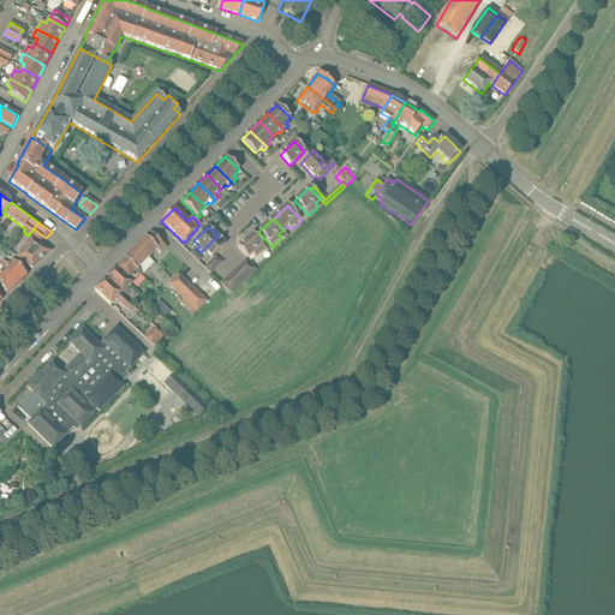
[(34,228),(28,236),(30,237),(40,244),(46,238),(34,228)]
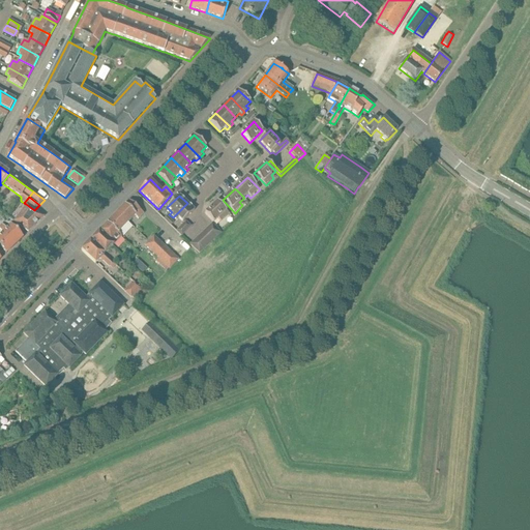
[(129,201),(118,212),(127,223),(134,216),(138,219),(143,213),(129,201)]
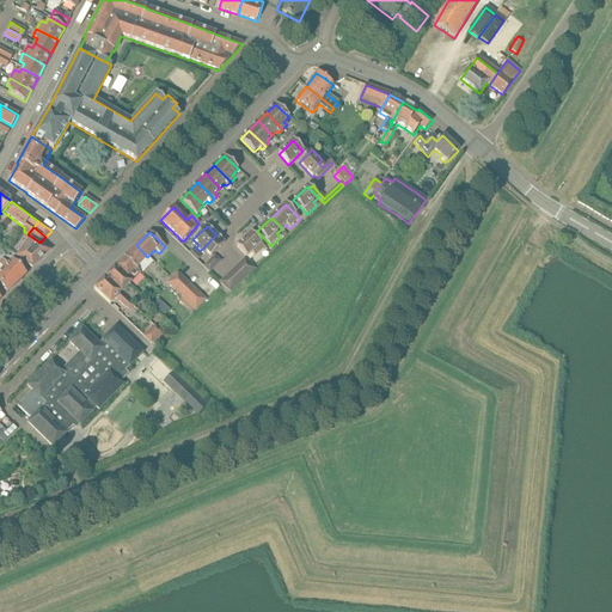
[(251,233),(244,240),(237,248),(248,258),(252,254),(255,257),(264,248),(251,233)]
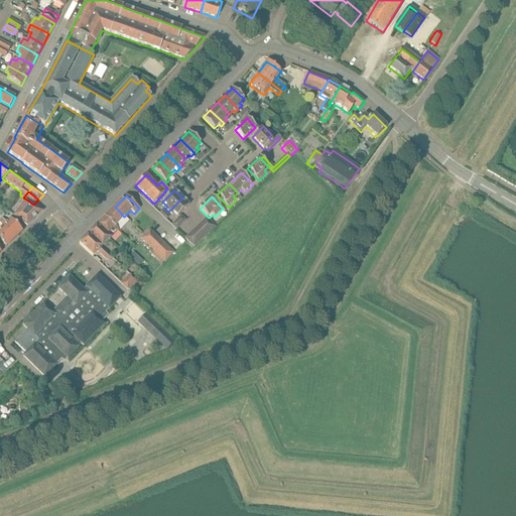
[(189,205),(182,198),(168,212),(171,215),(173,213),(177,217),(189,205)]
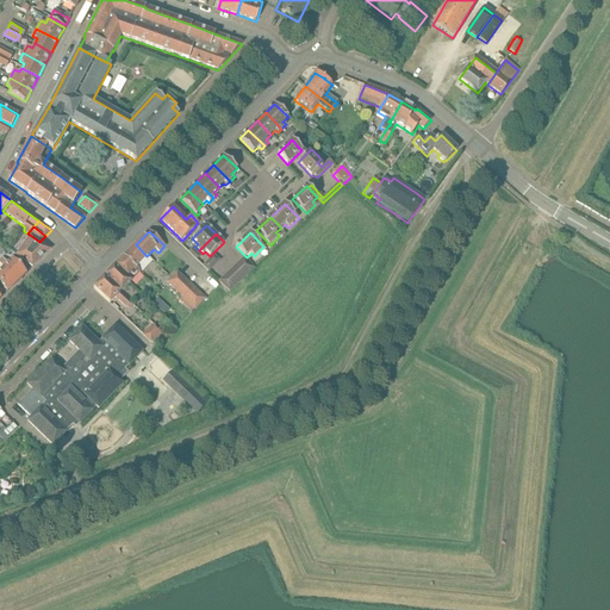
[(39,242),(30,235),(25,242),(22,240),(18,246),(20,248),(16,255),(22,260),(32,267),(50,250),(39,242)]
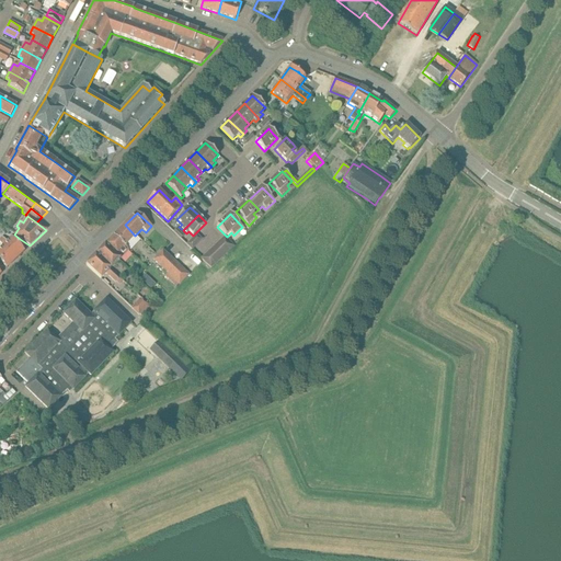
[(135,236),(125,225),(113,237),(124,248),(124,247),(135,236)]
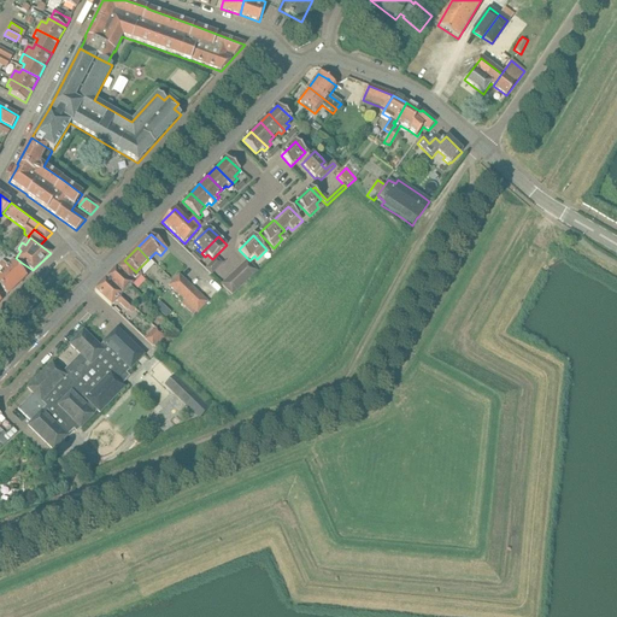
[(222,264),(217,259),(216,258),(205,270),(211,275),(222,264)]
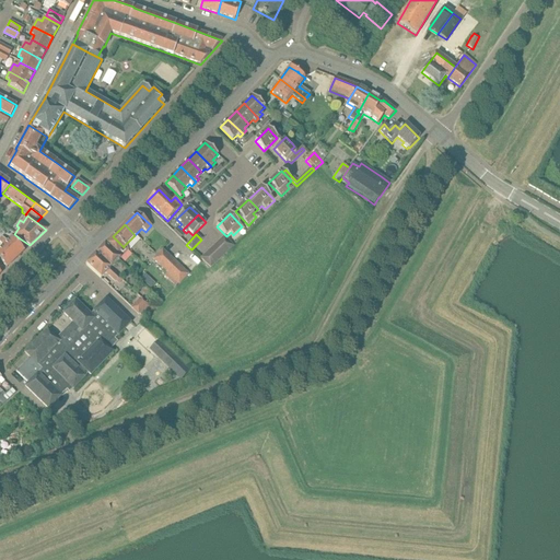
[(113,236),(104,245),(119,259),(128,251),(124,246),(124,247),(113,236)]
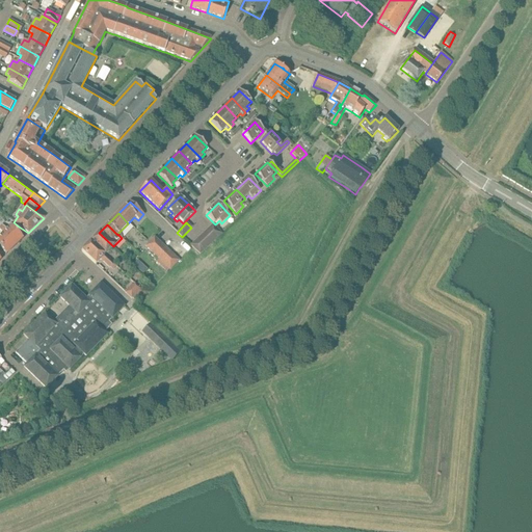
[(213,224),(208,229),(217,239),(221,235),(213,224)]
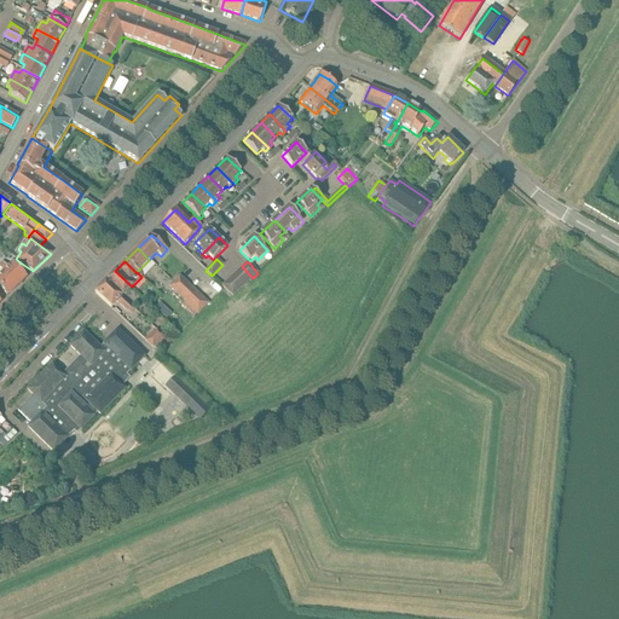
[(0,265),(0,268),(3,272),(17,287),(27,277),(12,262),(7,268),(3,262),(0,265)]
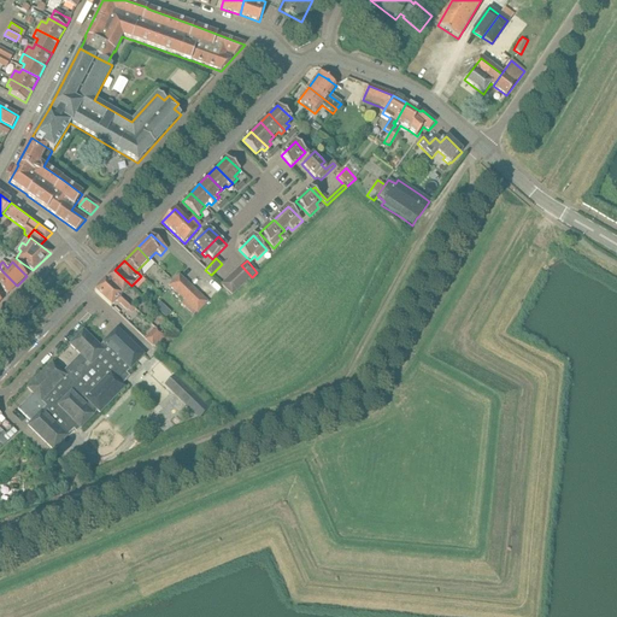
[(247,282),(252,277),(241,265),(236,270),(247,282)]
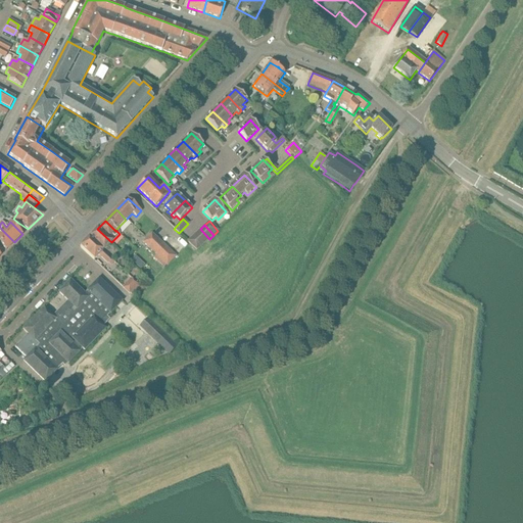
[(110,243),(111,242),(97,229),(89,238),(102,251),(110,243)]
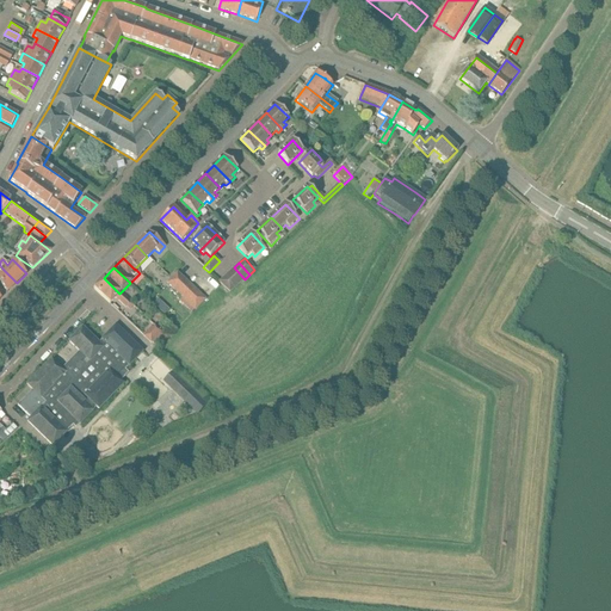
[(234,267),(229,272),(240,284),(245,279),(234,267)]
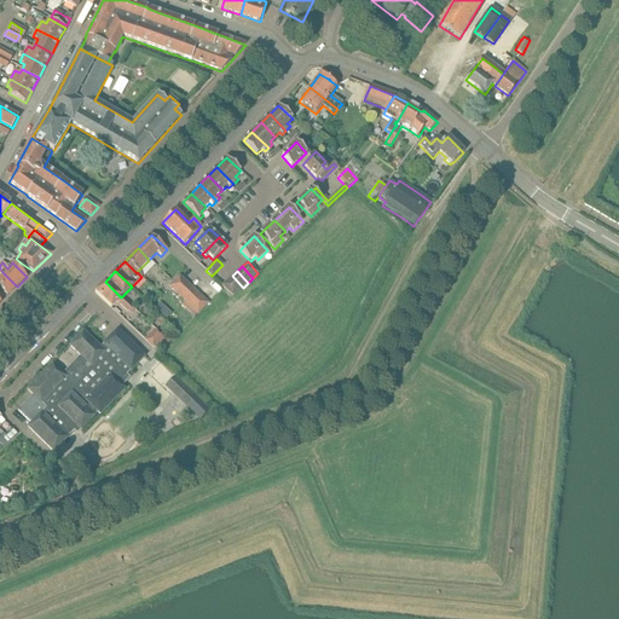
[(17,287),(3,272),(0,275),(0,288),(7,296),(17,287)]
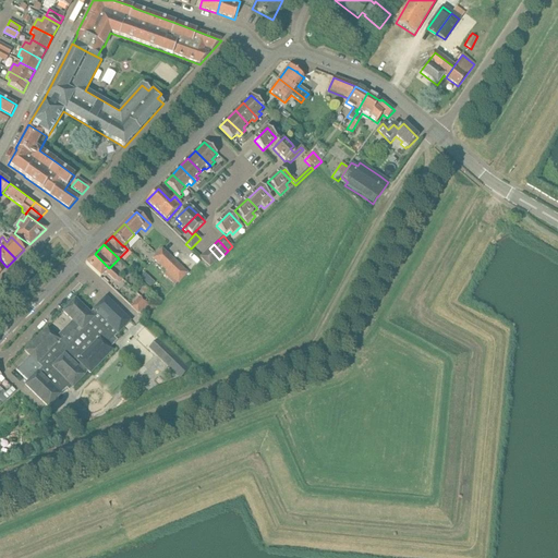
[(219,259),(209,249),(205,253),(214,264),(219,259)]
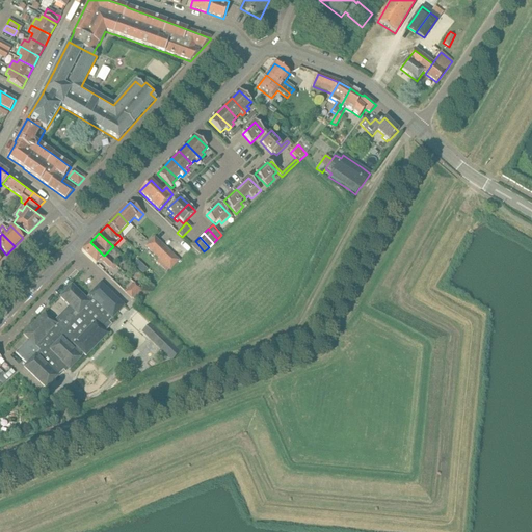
[(145,247),(156,258),(165,248),(154,238),(145,247)]
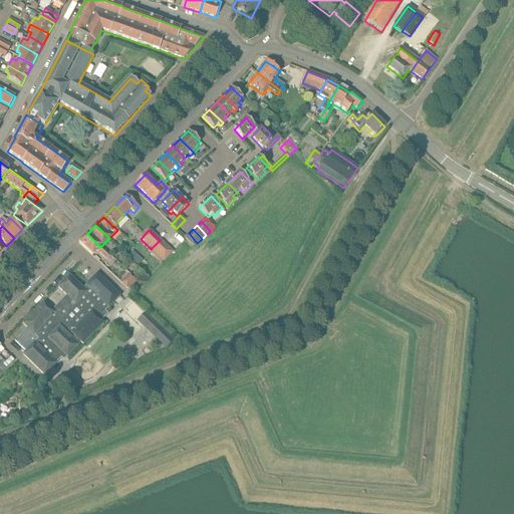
[(197,243),(189,233),(184,237),(193,247),(197,243)]
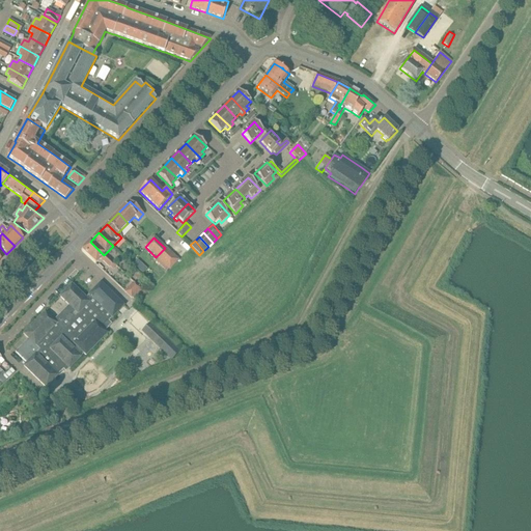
[(104,255),(90,242),(81,251),(95,264),(101,259),(109,268),(113,263),(104,255)]
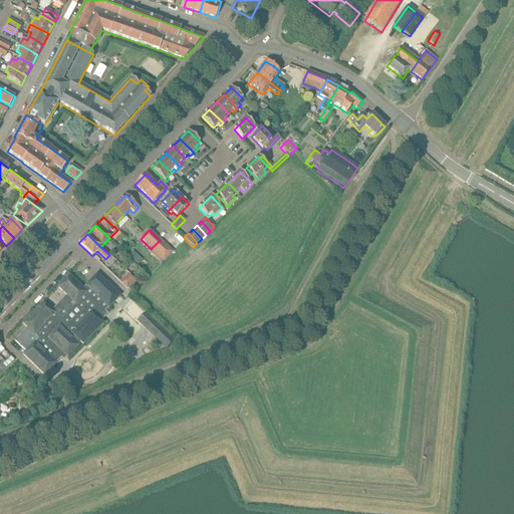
[(160,240),(151,249),(164,262),(173,253),(160,240)]
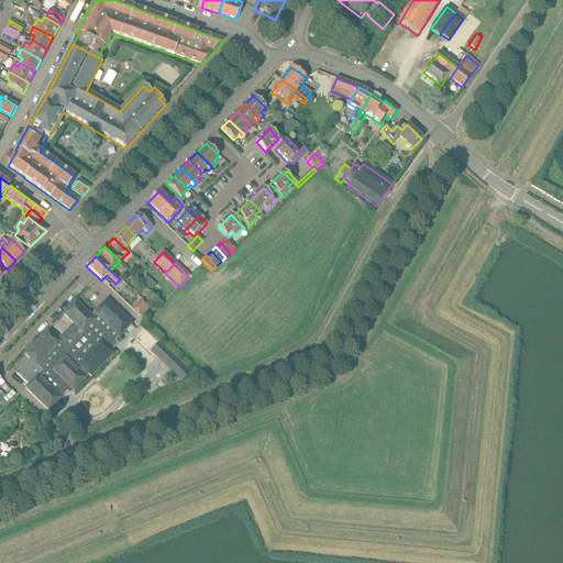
[(133,267),(130,271),(138,277),(141,275),(133,267)]
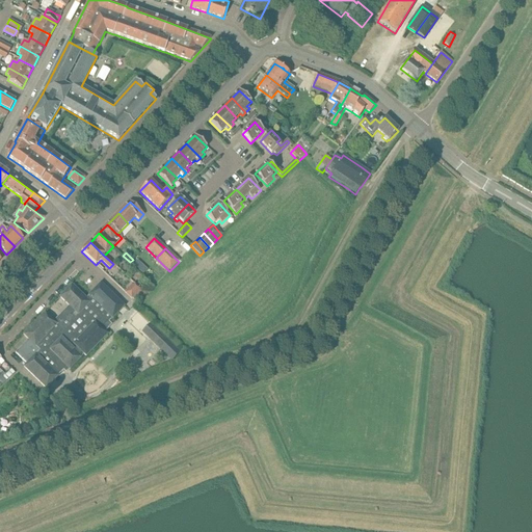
[(133,265),(137,269),(141,265),(137,261),(133,265)]
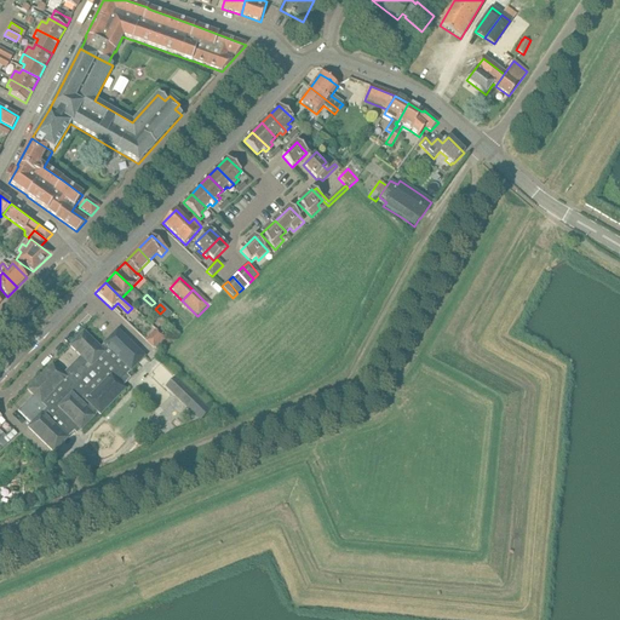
[(161,329),(158,333),(165,339),(168,336),(161,329)]
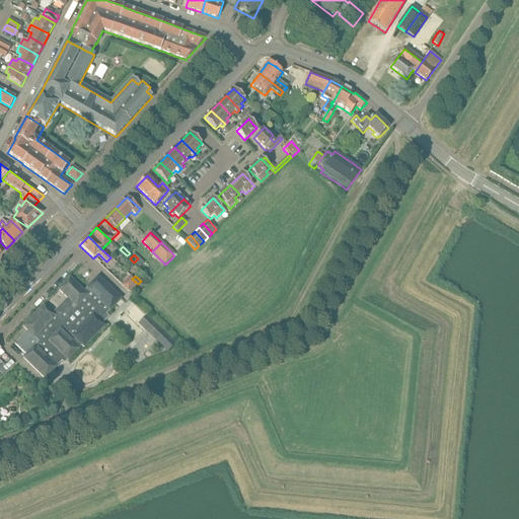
[(22,326),(27,331),(14,345),(25,356),(23,359),(45,379),(52,372),(65,359),(67,361),(81,347),(83,348),(104,326),(102,324),(108,317),(106,314),(121,299),(98,277),(84,291),(70,278),(58,290),(67,298),(53,313),(44,305),(22,326)]
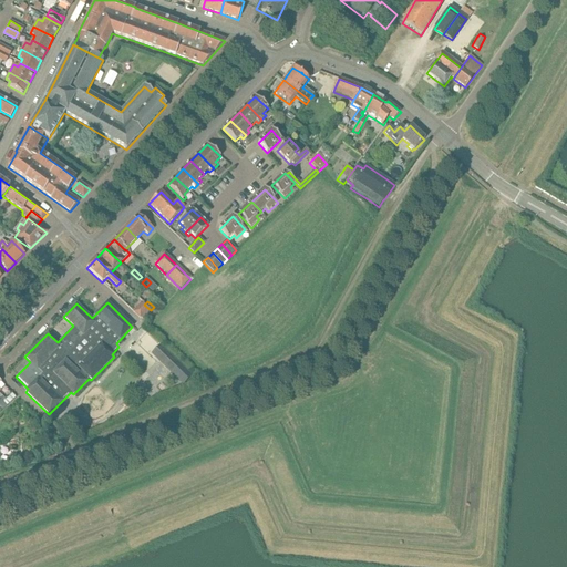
[(151,310),(144,305),(143,302),(141,305),(140,303),(132,311),(145,323),(154,313),(151,310)]
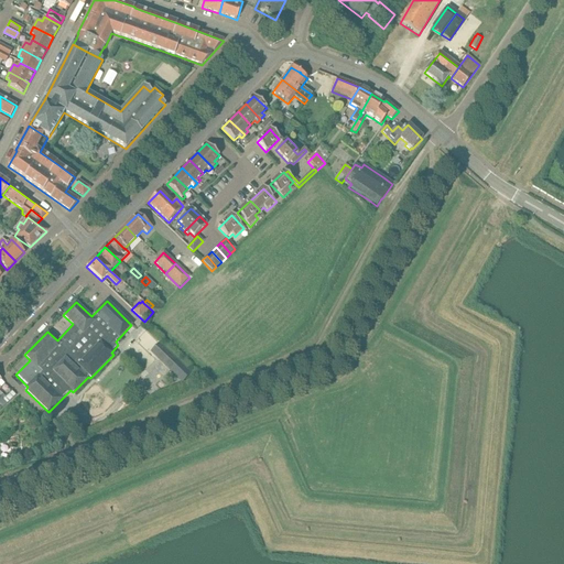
[(160,344),(151,354),(184,384),(193,373),(160,344)]
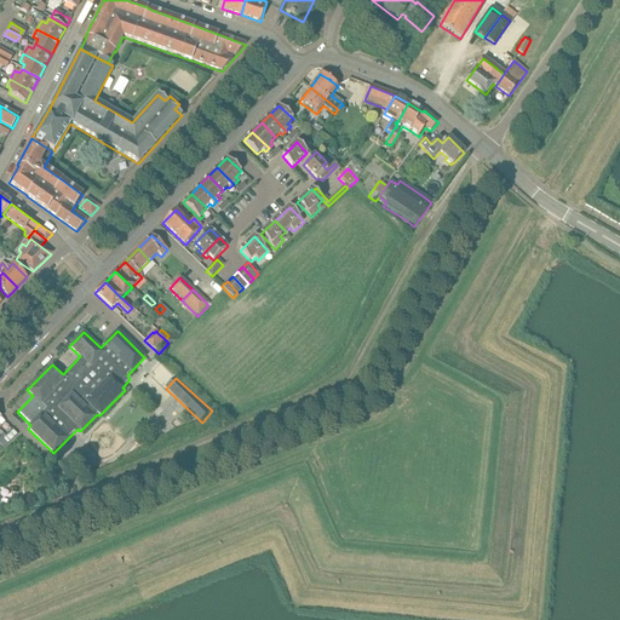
[(5,432),(0,436),(4,440),(7,443),(17,435),(13,430),(7,436),(5,432)]
